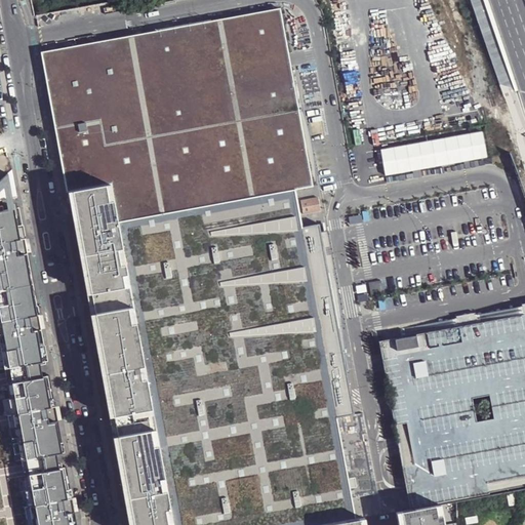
[(278,7),(40,51),(53,127),(92,120),(97,145),(296,108),(278,7)]
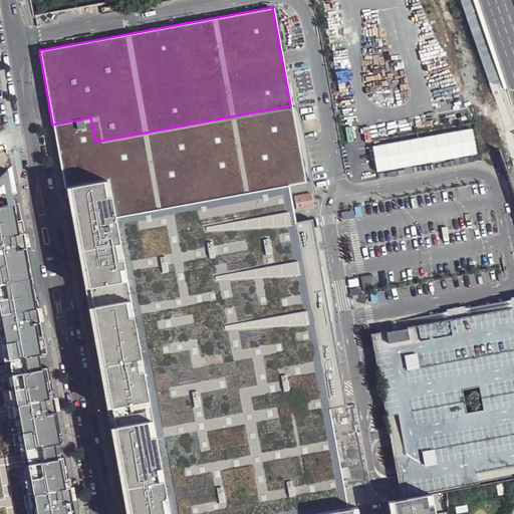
[(90,117),(52,124),(64,187),(107,179),(169,513),(307,513),(346,507),(341,477),(347,476),(346,466),(339,468),(328,408),(345,405),(329,317),(312,320),(303,272),(319,269),(311,219),(294,222),(287,185),(305,182),(290,105),(95,142),(90,117)]
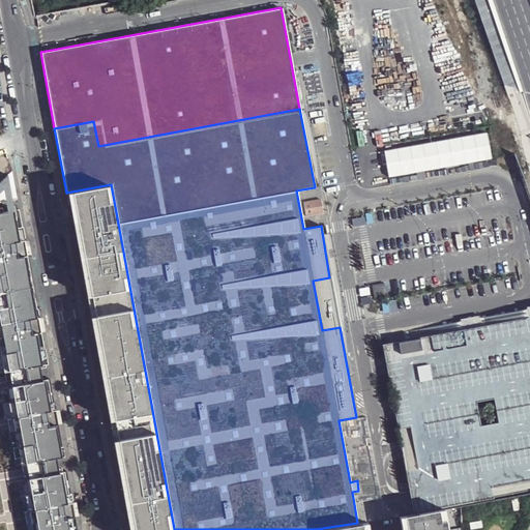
[(66,193),(127,529),(174,529),(111,184),(66,193)]
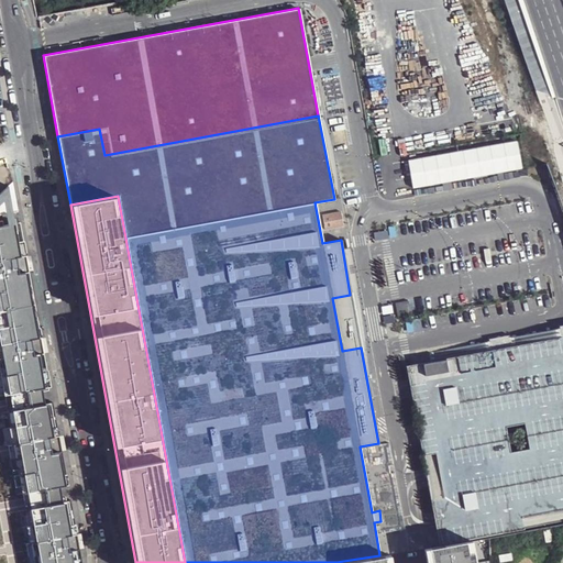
[(330,228),(342,227),(341,212),(329,213),(330,228)]
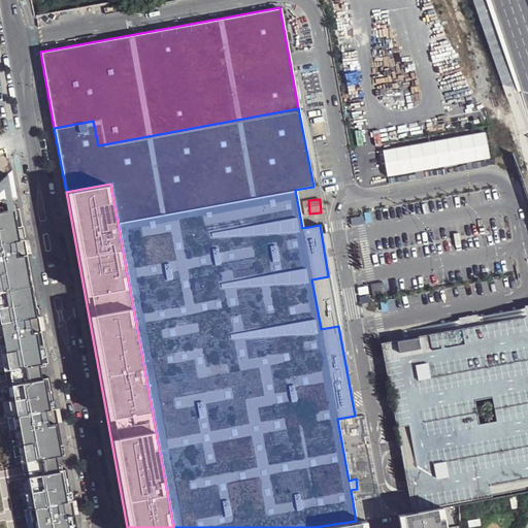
[(0,527),(75,527),(73,515),(65,517),(62,501),(70,500),(65,469),(57,470),(55,455),(62,454),(48,377),(40,378),(38,364),(45,362),(35,303),(18,209),(0,211),(0,527)]
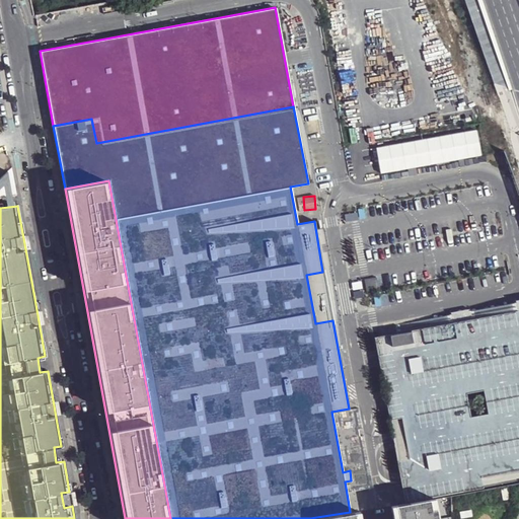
[(518,309),(374,337),(378,359),(385,398),(392,438),(401,487),(404,501),(518,479),(518,309)]
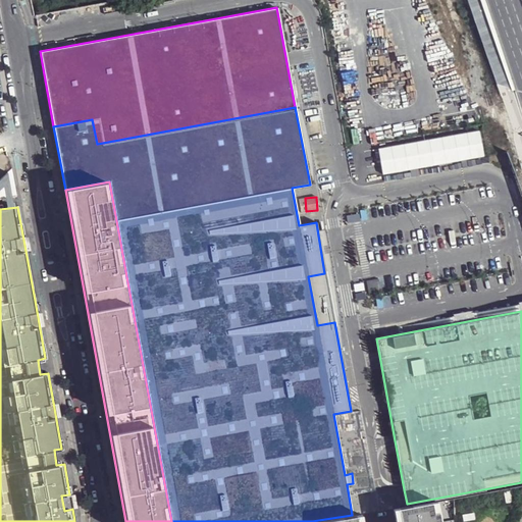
[(437,521),(433,501),(393,508),(395,521),(437,521)]
